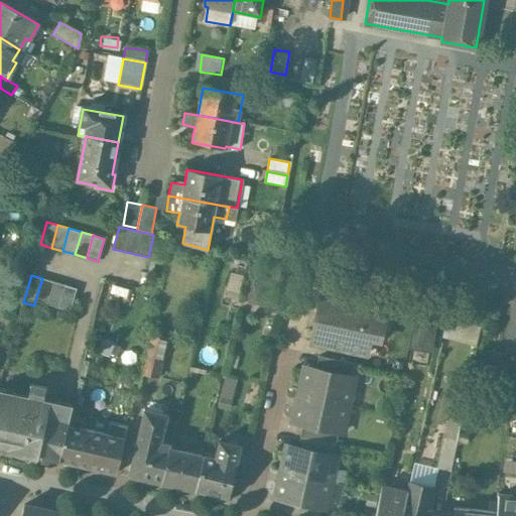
[(53,281),(42,278),(35,300),(47,304),(53,281)]
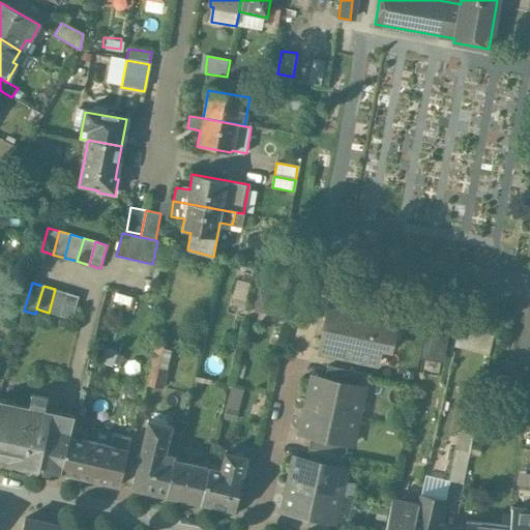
[(67,293),(55,289),(49,313),(61,316),(67,293)]
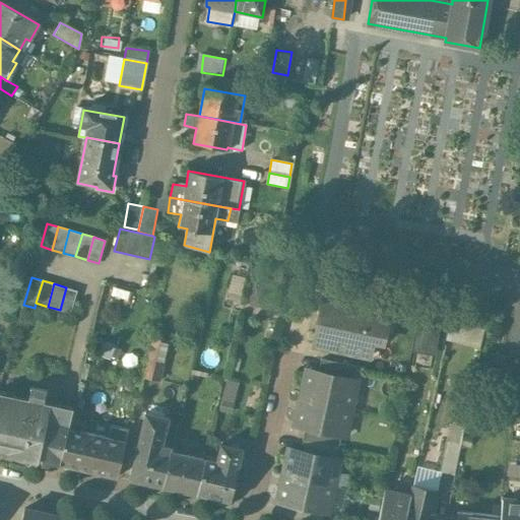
[(364,296),(328,286),(325,301),(361,308),(364,296)]
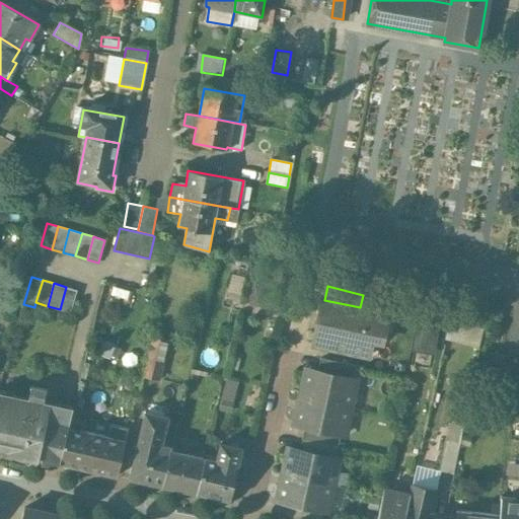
[(77,290),(66,287),(60,309),(71,312),(77,290)]
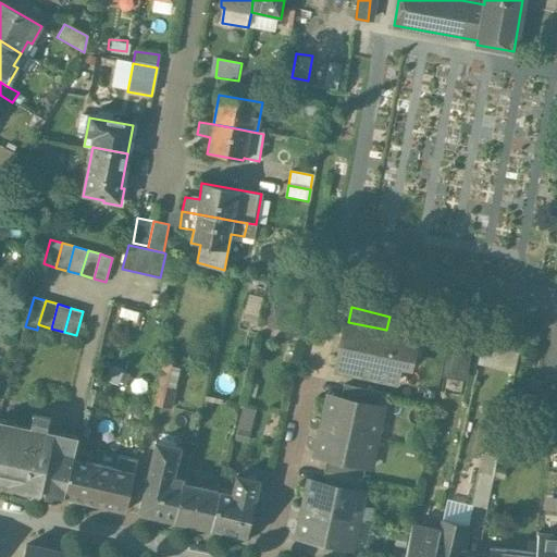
[(386,330),(348,322),(347,326),(345,326),(336,369),(396,382),(399,367),(410,369),(415,350),(403,348),(406,334),(386,330)]
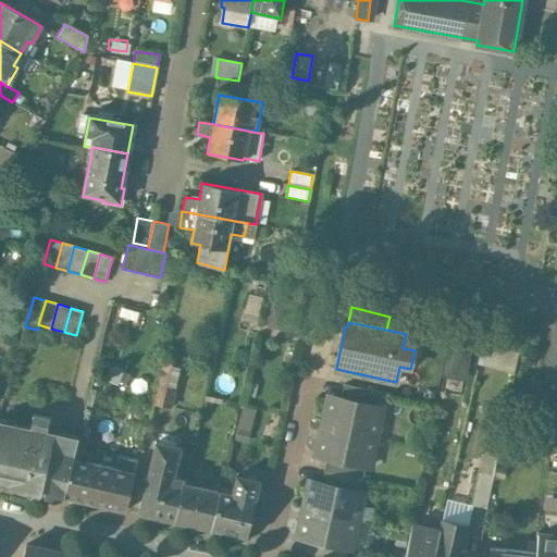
[(479,345),(478,364),(516,366),(517,346),(479,345)]
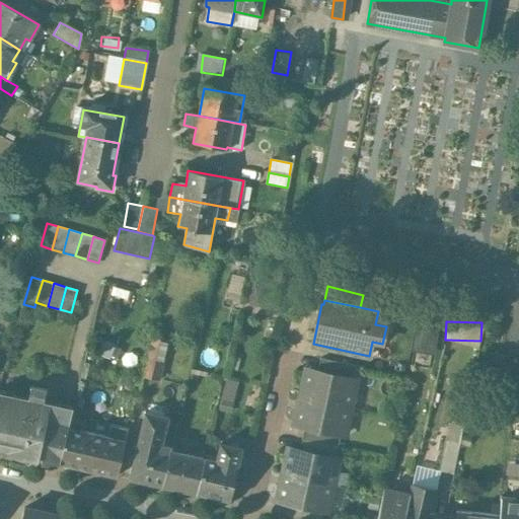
[(437,334),(418,328),(415,344),(434,347),(437,334)]
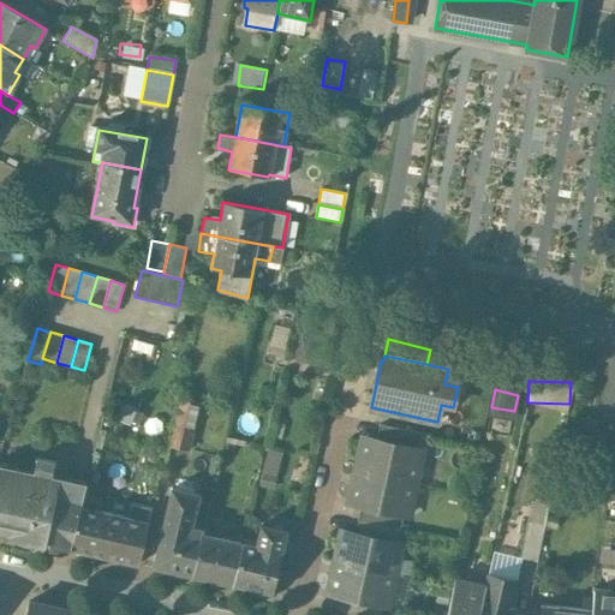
[(215,408),(197,404),(186,452),(204,455),(215,408)]
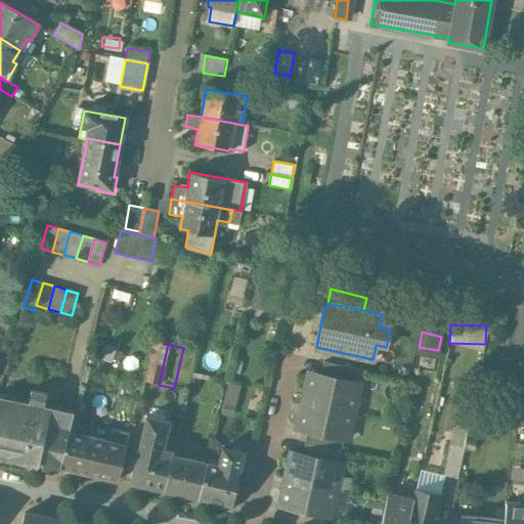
[(359,369),(323,361),(320,375),(356,383),(359,369)]
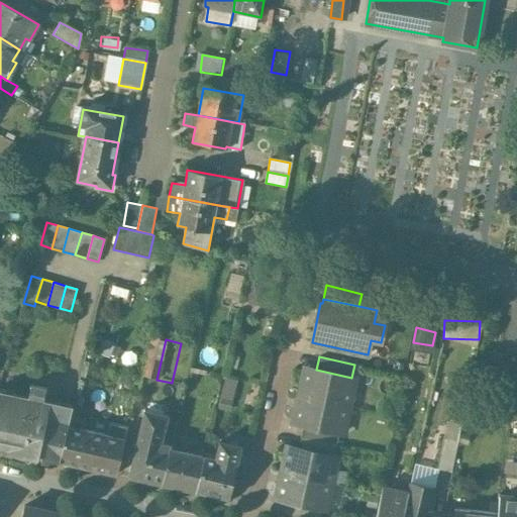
[(316,370),(306,368),(300,396),(347,406),(353,379),(316,370)]
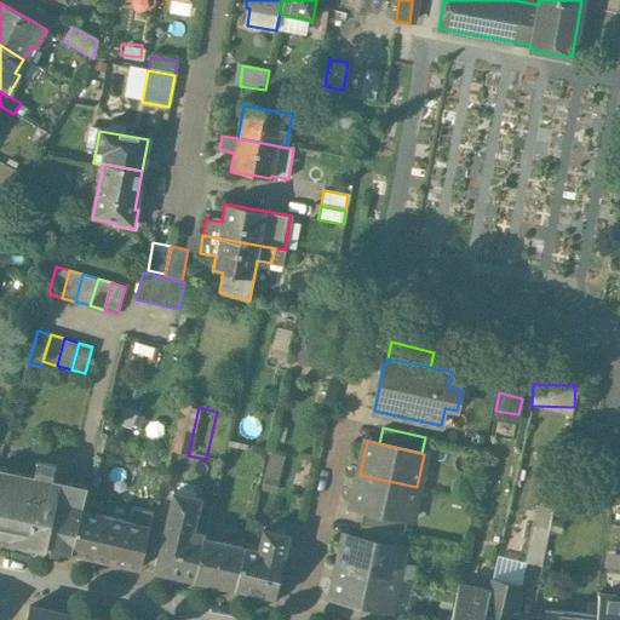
[(260,481),(276,483),(282,452),(267,449),(260,481)]
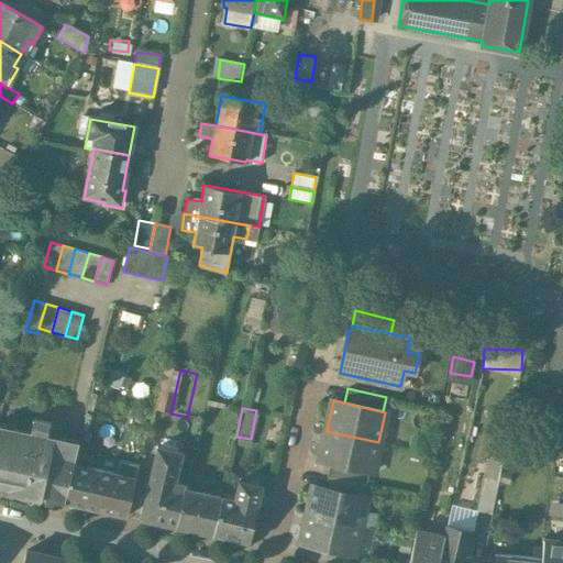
[(15,426),(0,422),(0,488),(6,489),(4,493),(40,499),(43,498),(48,499),(51,497),(52,493),(57,495),(67,496),(75,465),(80,443),(69,440),(47,435),(51,421),(34,418),(31,432),(15,429),(15,426)]
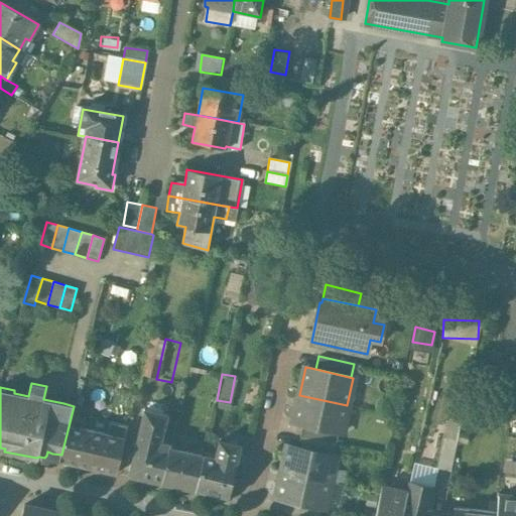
[(347,405),(299,395),(293,422),(302,424),(339,432),(341,432),(347,405)]
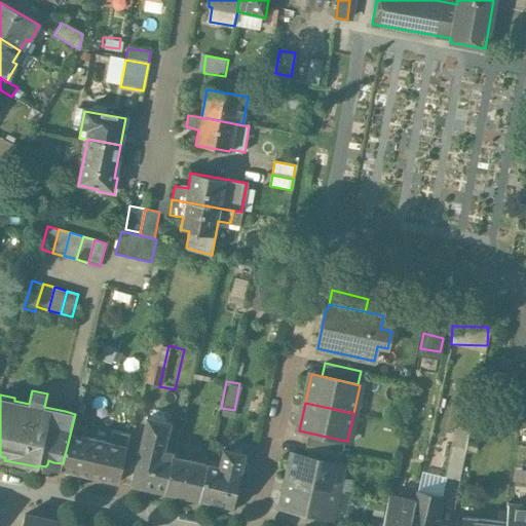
[(171,423),(147,418),(140,445),(164,450),(171,423)]
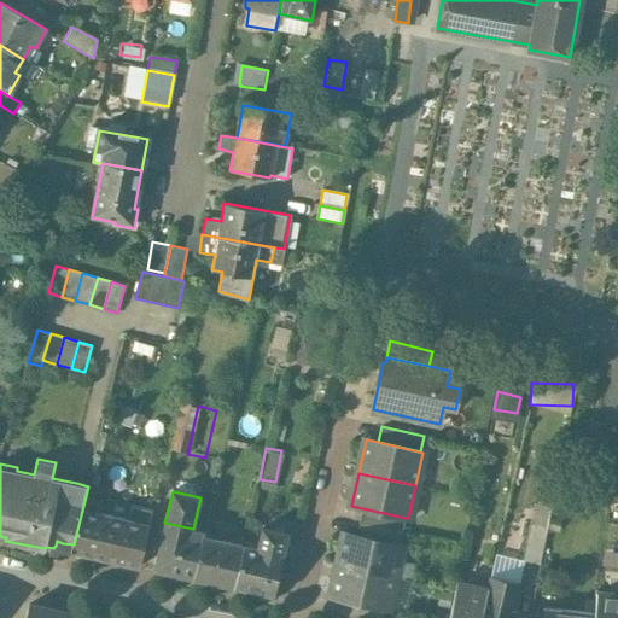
[(152,512),(130,507),(128,522),(149,526),(152,512)]
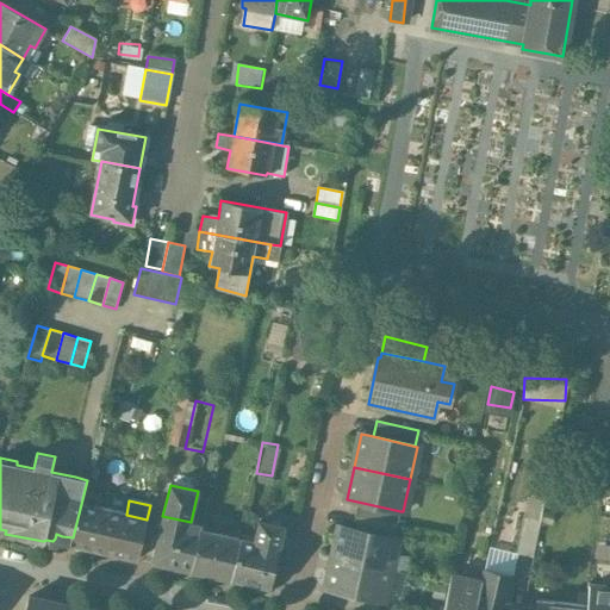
[(400,511),(358,502),(355,516),(397,524),(400,511)]
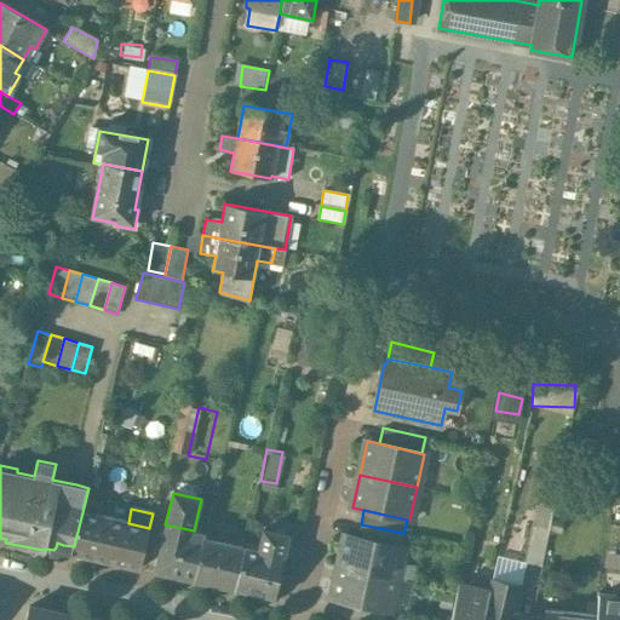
[(128,523),(82,512),(74,546),(73,554),(139,572),(149,528),(128,523)]
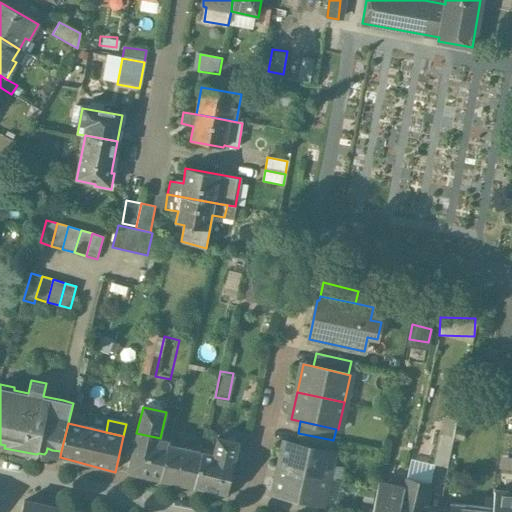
[(160,438),(136,433),(127,474),(162,482),(163,478),(170,445),(171,441),(160,438)]
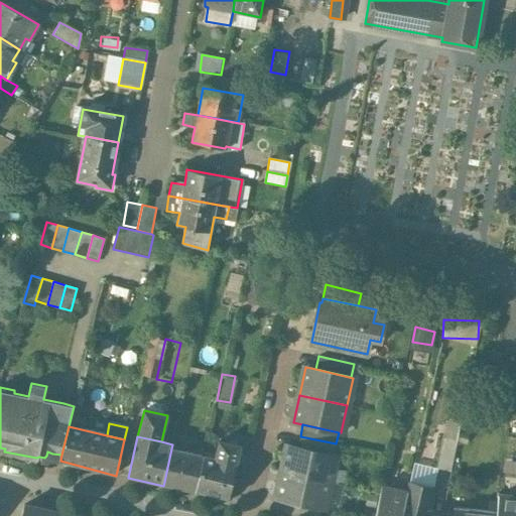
[(336,443),(300,436),(297,447),(333,456),(336,443)]
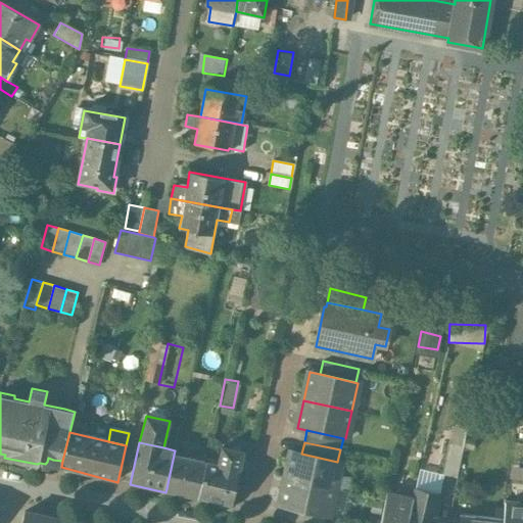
[(464,447),(449,444),(443,474),(457,476),(464,447)]
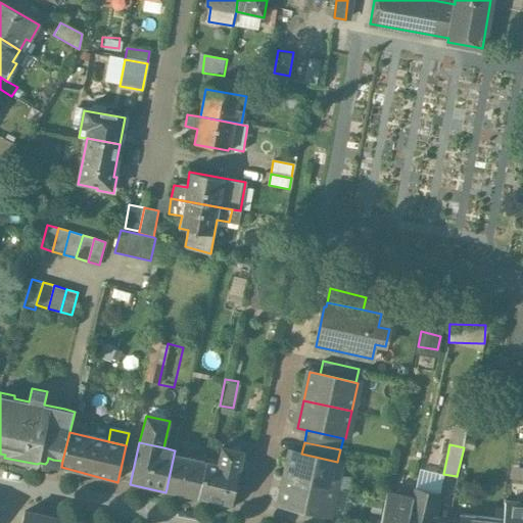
[(220,464),(208,462),(200,495),(234,504),(246,453),(224,447),(220,464)]
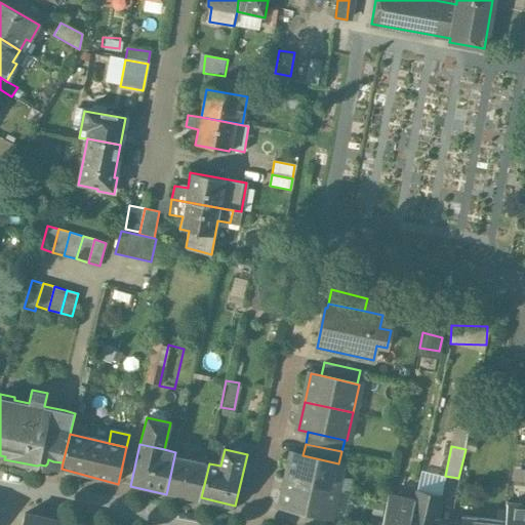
[(303,455),(292,453),(287,480),(335,491),(340,463),(303,455)]
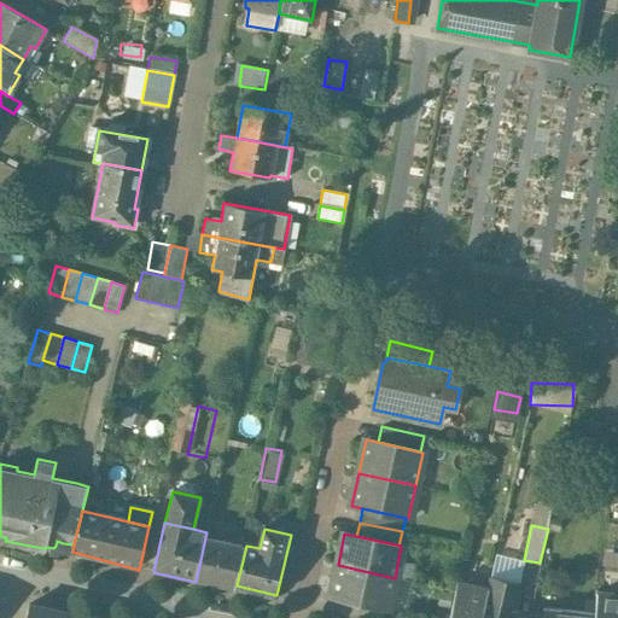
[(246,546),(205,537),(197,577),(237,586),(246,546)]
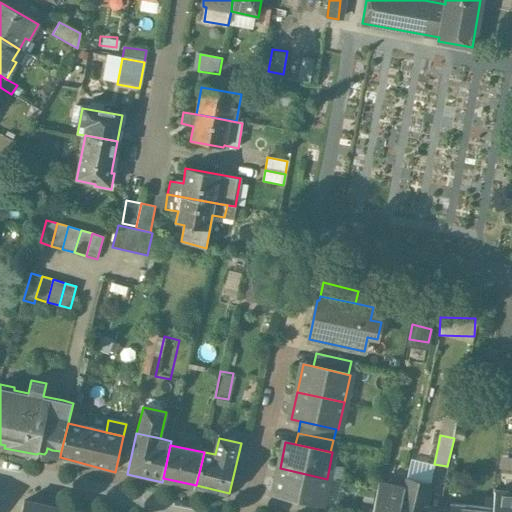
[(327,479),(280,468),(274,494),(284,497),(319,504),(321,505),(327,479)]
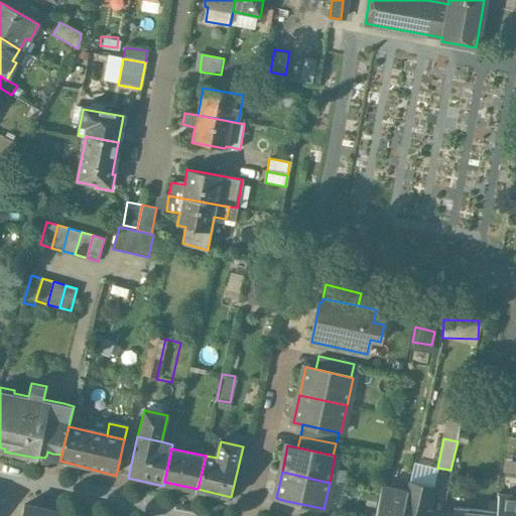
[(407,492),(405,504),(402,504),(399,515),(429,515),(431,511),(429,510),(434,488),(409,482),(407,492)]
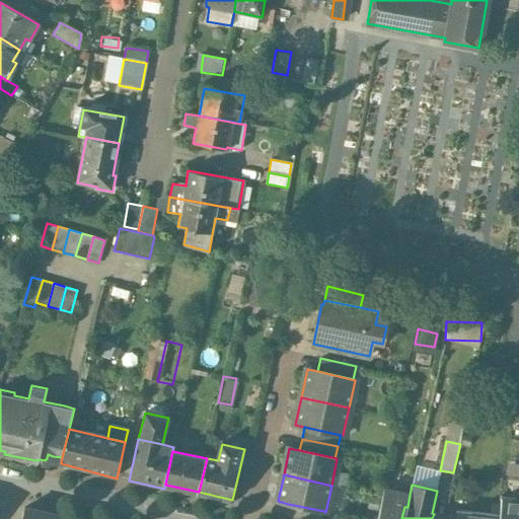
[(410,495),(383,489),(377,518),(401,518),(404,507),(408,507),(410,495)]
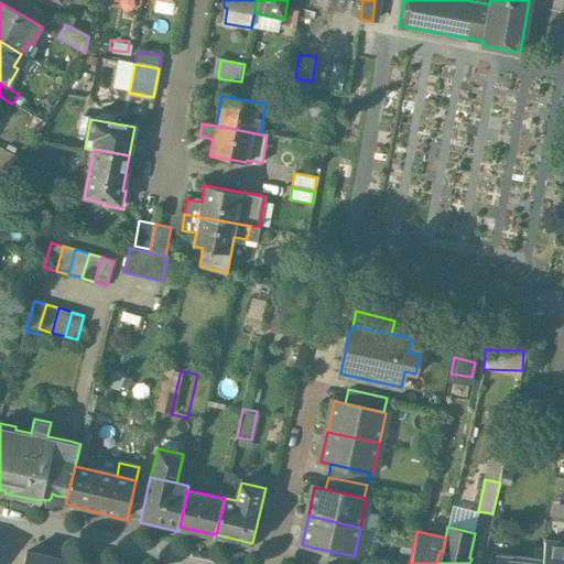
[(563,563),(563,543),(545,542),(543,563),(563,563)]
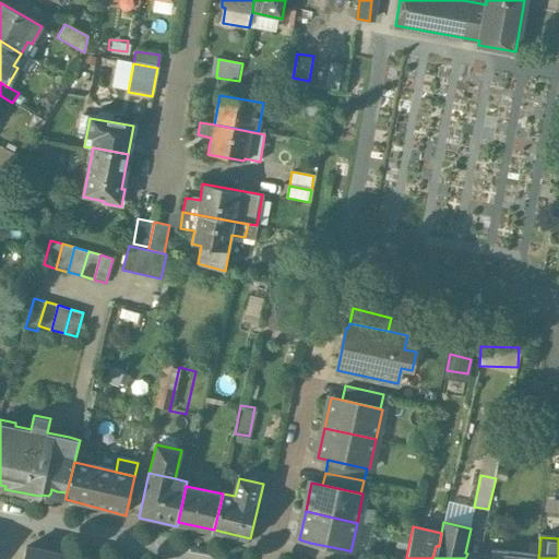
[(520,543),(496,540),(495,550),(519,554),(520,543)]
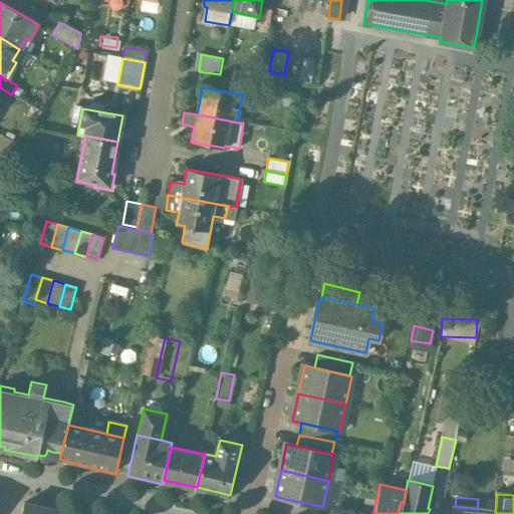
[(318,513),(320,506),(285,499),(282,510),(299,513),(318,513)]
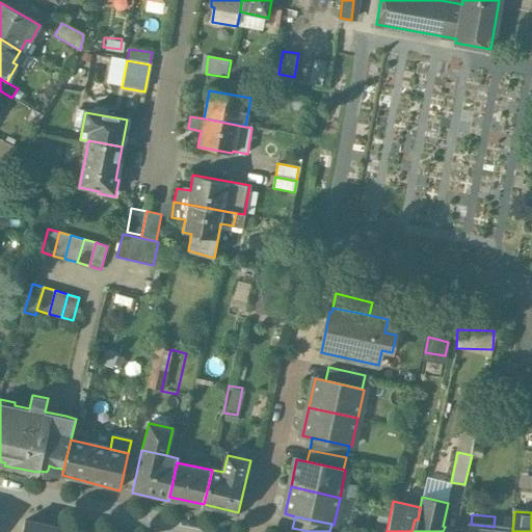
[(82,531),(27,521),(24,531),(82,531)]
